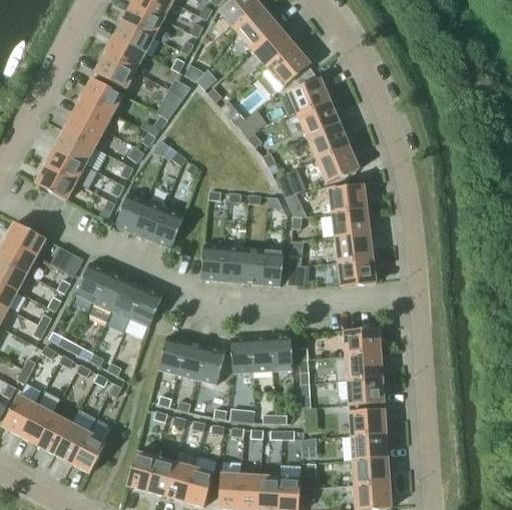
[(173,1),(171,0),(133,0),(132,2),(163,18),(173,1)]
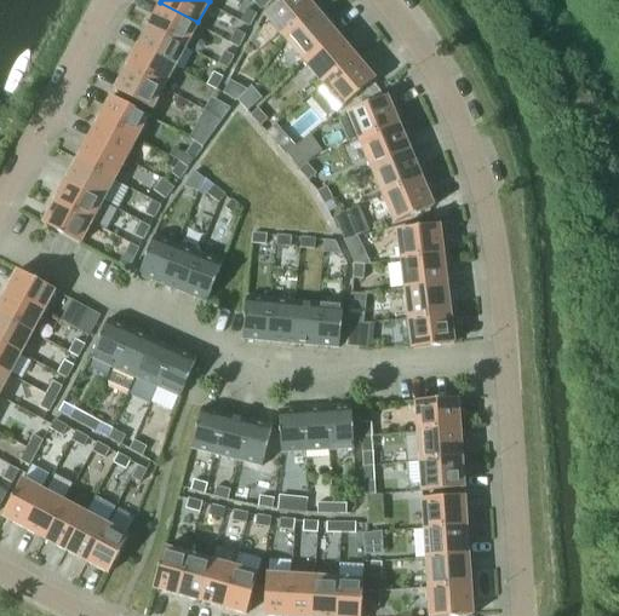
[(281,0),(267,12),(286,35),(317,9),(310,0),(281,0)]
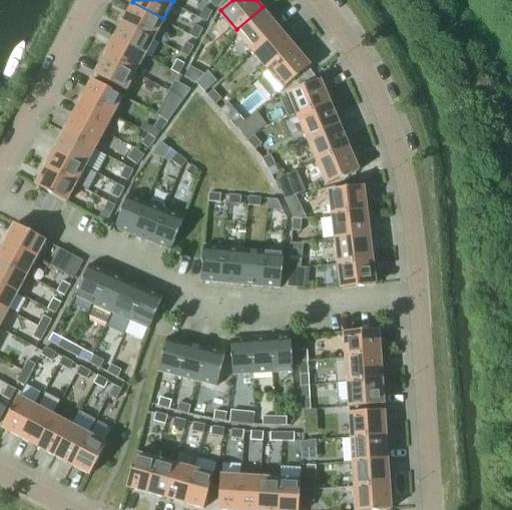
[(132,2),(123,19),(154,36),(163,18),(132,2)]
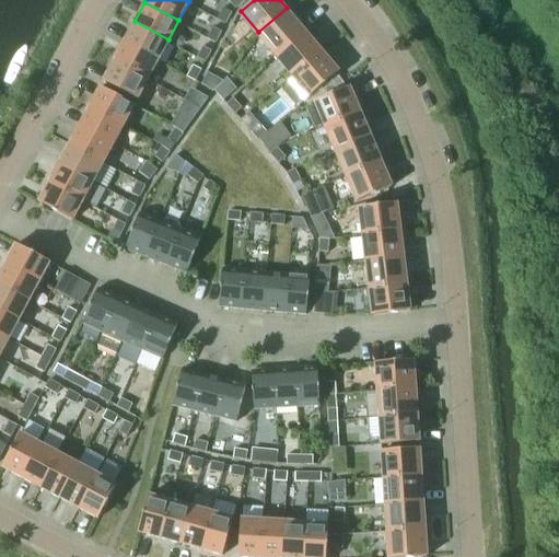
[(232,9),(224,6),(218,16),(225,21),(232,9)]
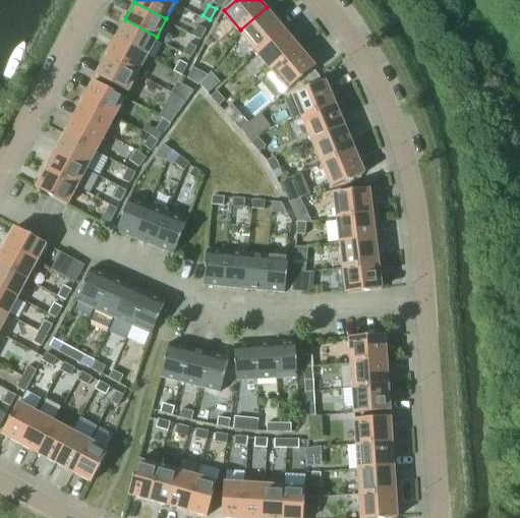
[(256,49),(283,25),(267,7),(240,30),(256,49)]
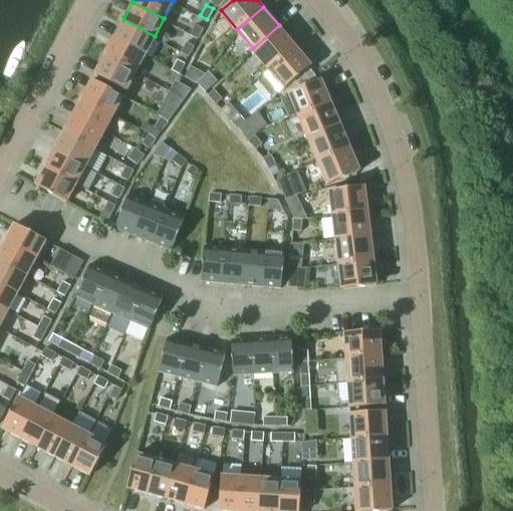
[(123,19),(114,37),(146,53),(155,36),(123,19)]
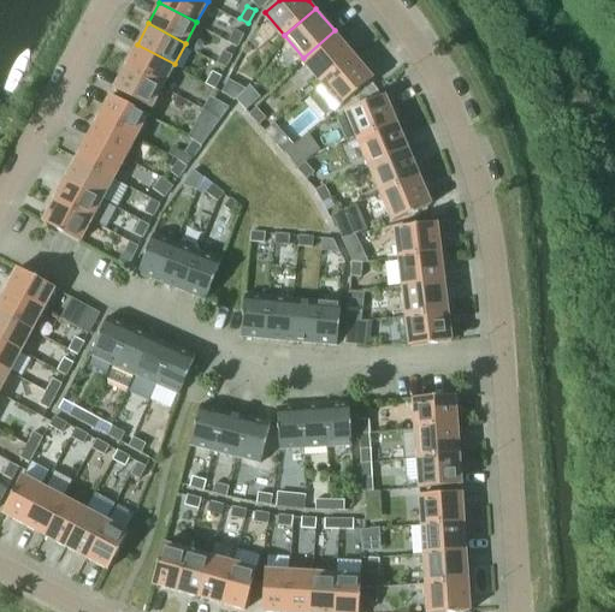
[(235,27),(229,40),(237,43),(244,31),(235,27)]
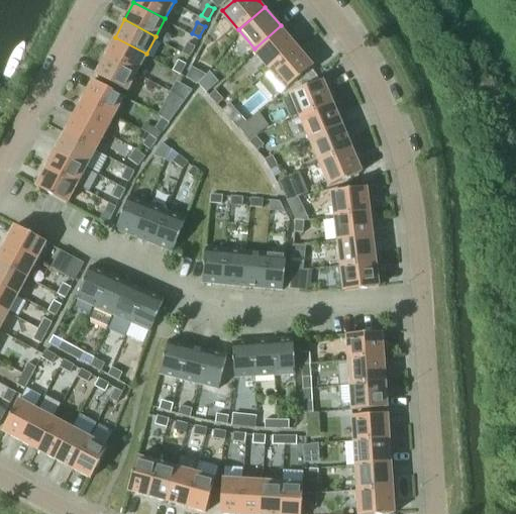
[(254,48),(270,68),(271,68),(297,44),(281,25),(254,48)]
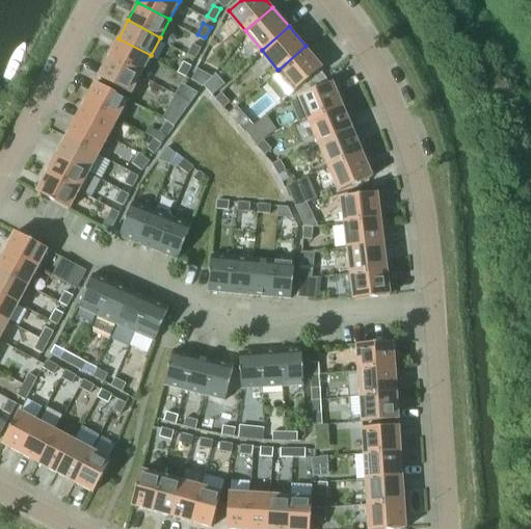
[(140,74),(151,55),(118,38),(108,56),(140,74)]
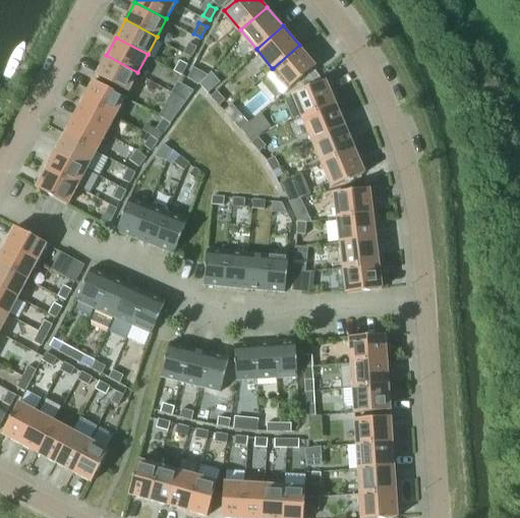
[(189,41),(183,51),(191,55),(196,44),(189,41)]
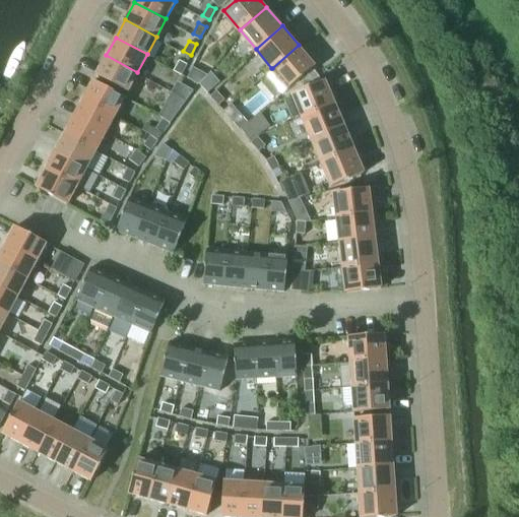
[(281,92),(315,64),(299,45),(272,68),(271,68),(265,73),(281,92)]
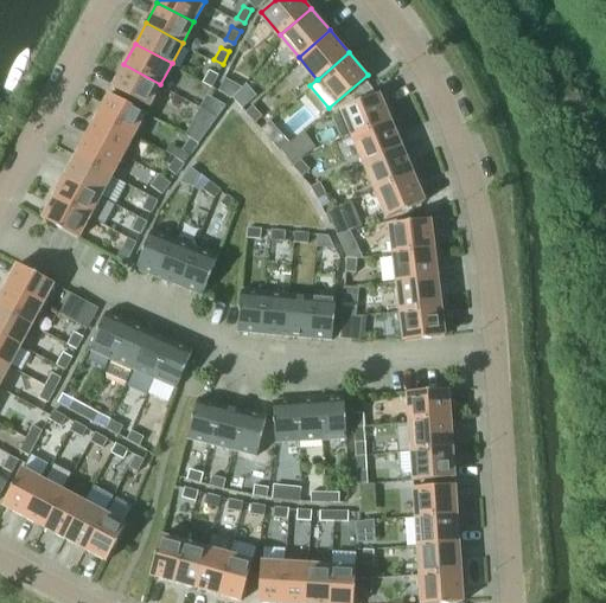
[(150,104),(160,84),(123,64),(113,85),(150,104)]
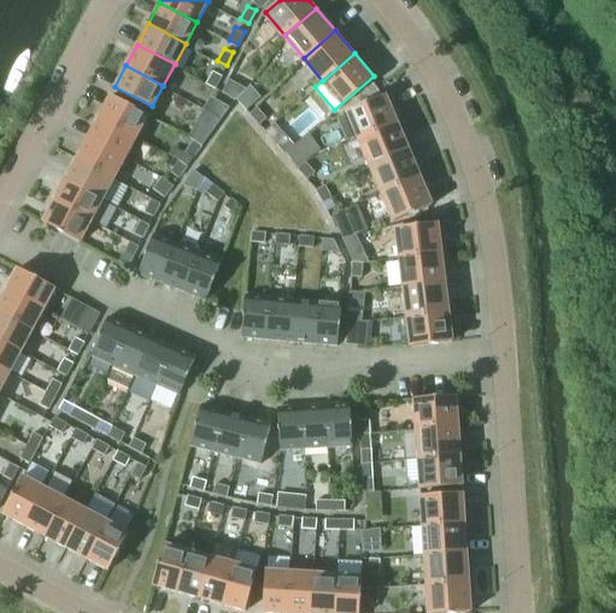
[(213,69),(206,82),(215,86),(222,74),(213,69)]
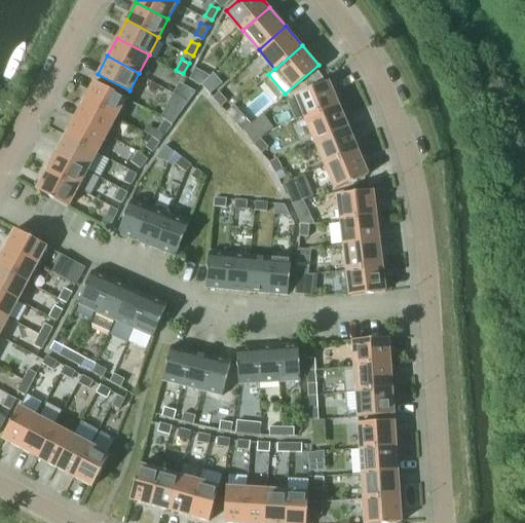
[(201,83),(202,82),(211,73),(196,66),(190,76),(201,83)]
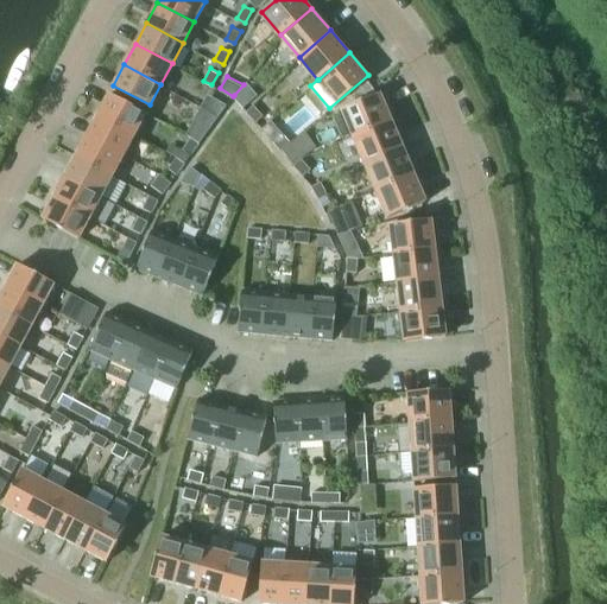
[(244,84),(234,95),(244,106),(258,93),(247,81),(244,84)]
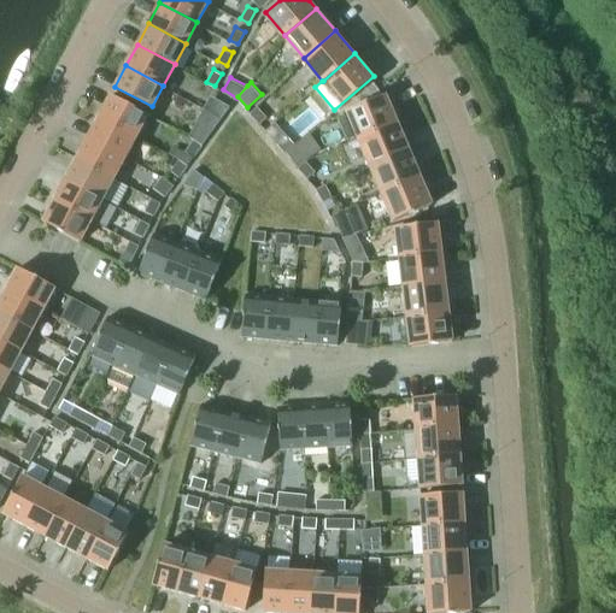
[(111,93),(100,115),(138,134),(148,113),(111,93)]
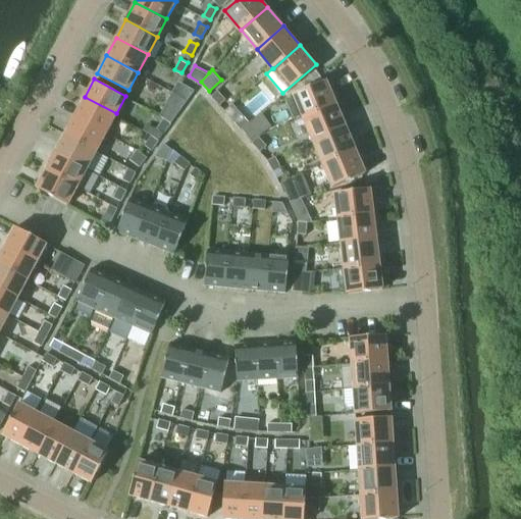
[(303,115),(336,102),(326,79),(285,96),(296,119),(303,115)]
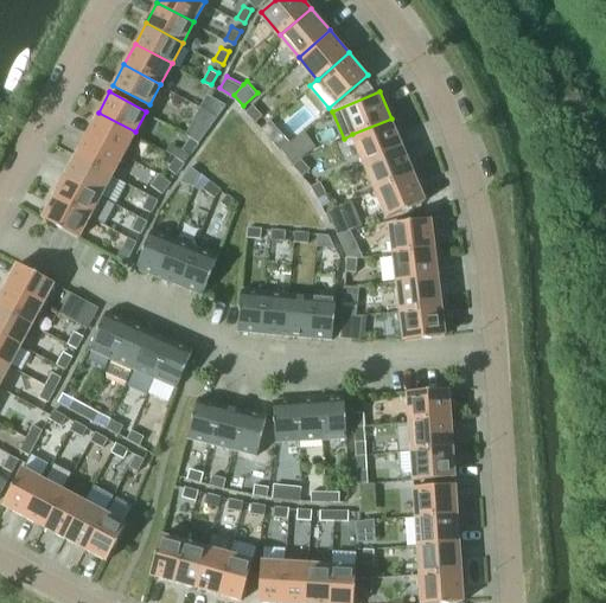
[(218,98),(210,109),(217,115),(225,104),(218,98)]
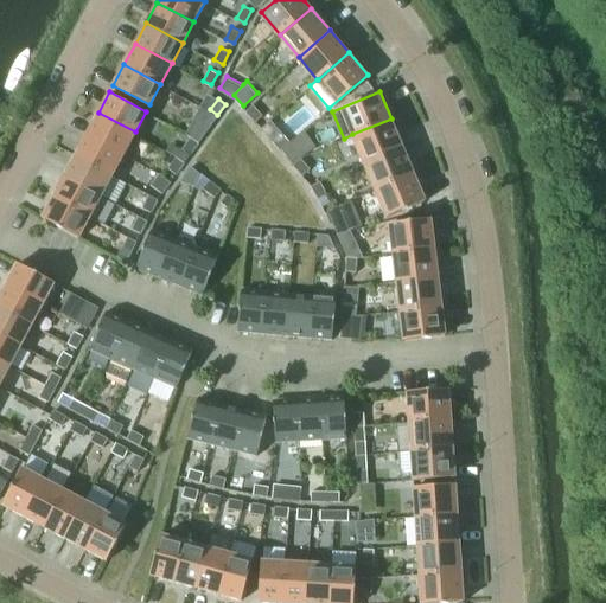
[(255,120),(263,114),(254,103),(247,109),(255,120)]
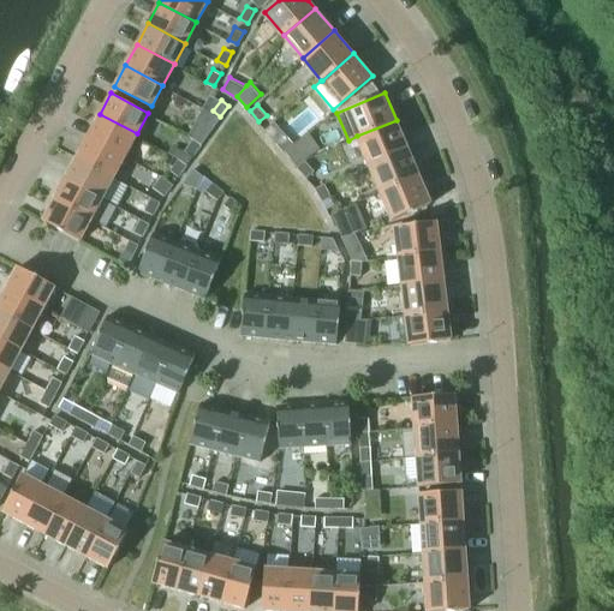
[(212,129),(220,117),(213,111),(204,107),(190,135),(194,137),(202,143),(212,129)]
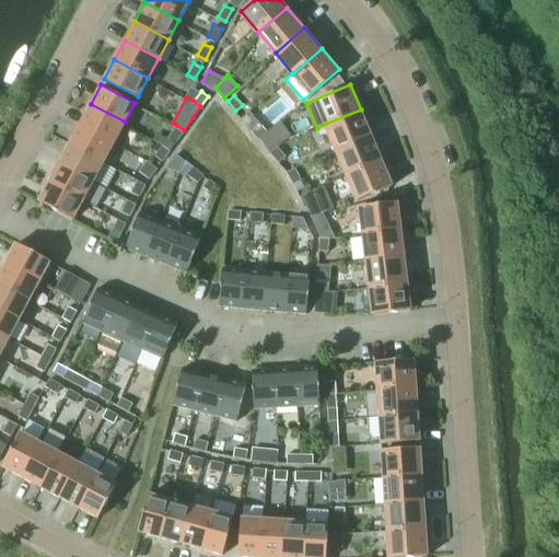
[(114,141),(125,122),(91,104),(80,123),(114,141)]
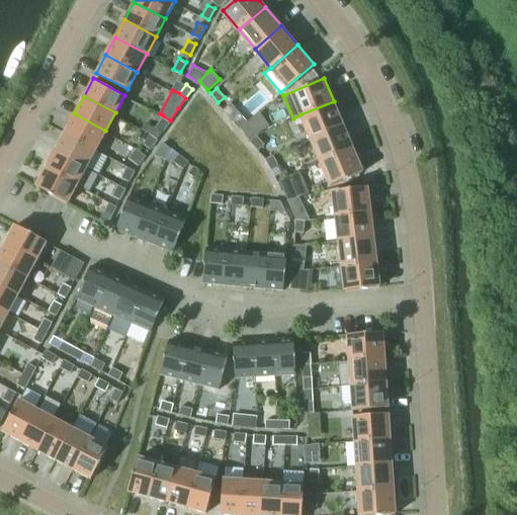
[(300,114),(311,138),(343,124),(334,101),(300,114)]
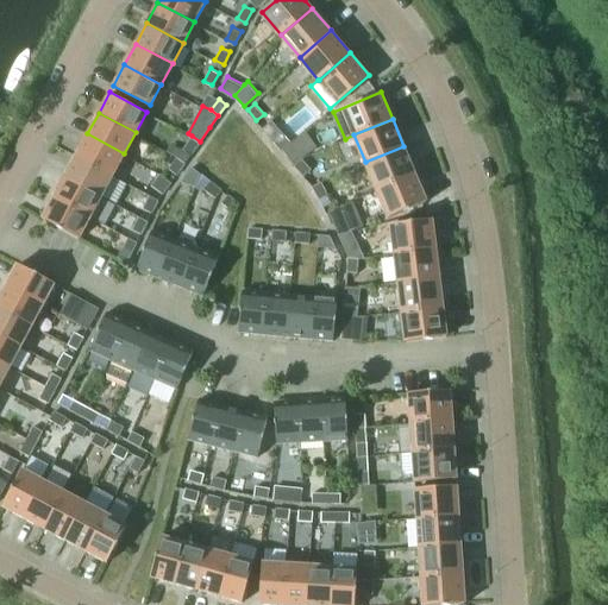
[(271,138),(280,131),(270,120),(262,127),(271,138)]
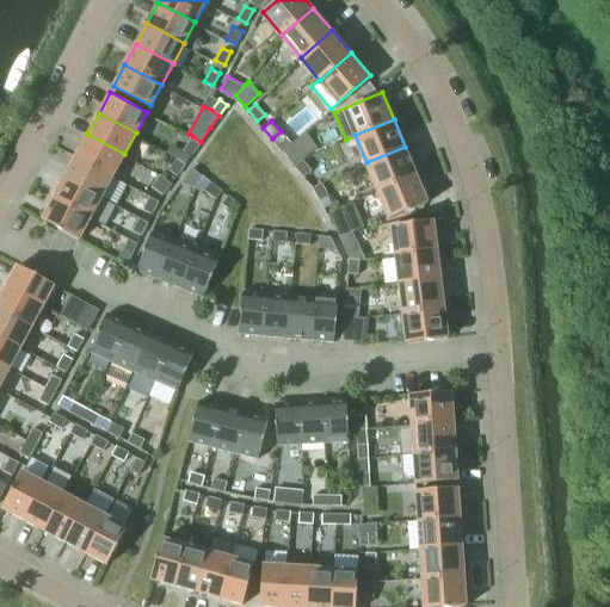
[(114,174),(124,154),(87,134),(76,155),(114,174)]
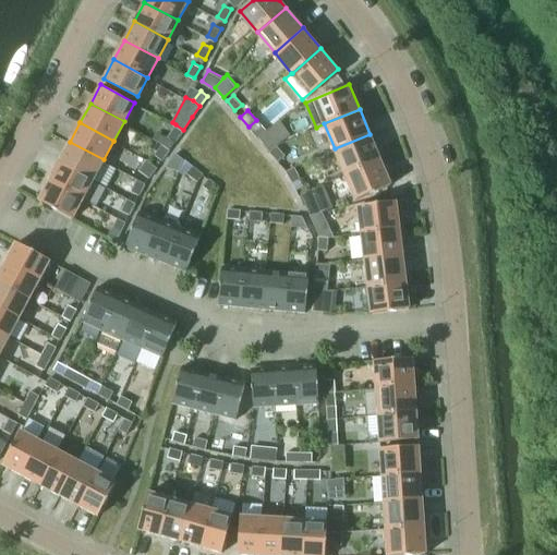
[(183,130),(176,124),(168,135),(176,141),(183,130)]
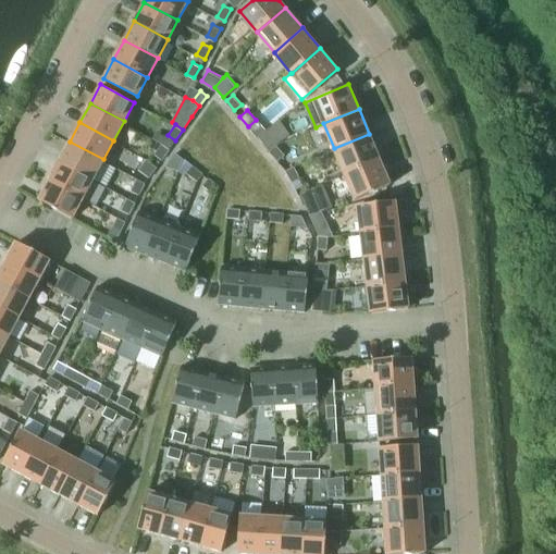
[(269,149),(282,139),(272,125),(259,134),(269,149)]
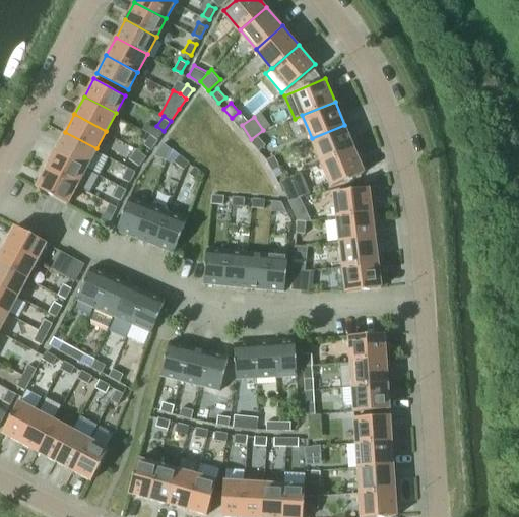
[(354,147),(344,125),(312,138),(322,162),(354,147)]
